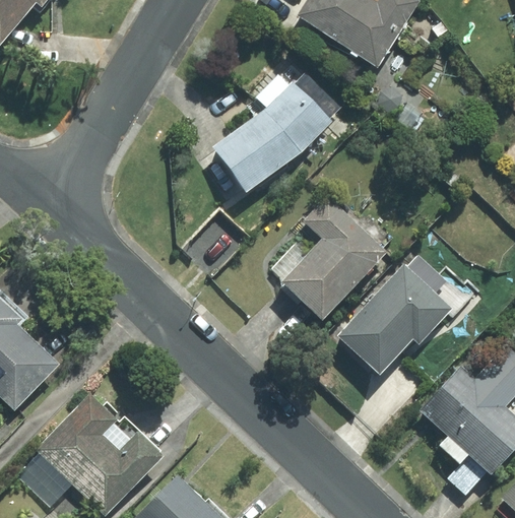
[(0,0),(0,51),(37,7),(41,11),(50,0),(0,0)]
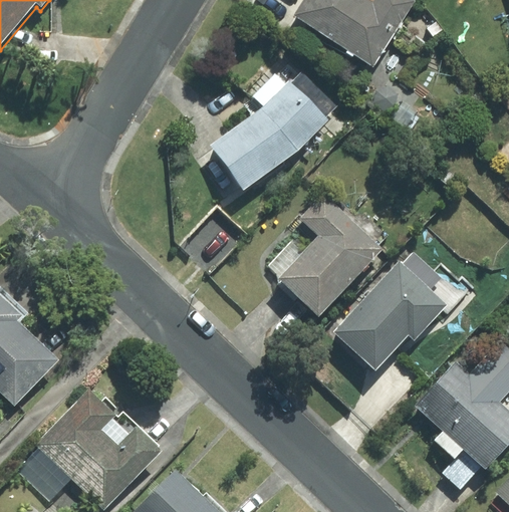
[(371,67),(416,1),(414,0),(374,0),(372,3),(367,0),(300,0),(291,14),(371,67)]
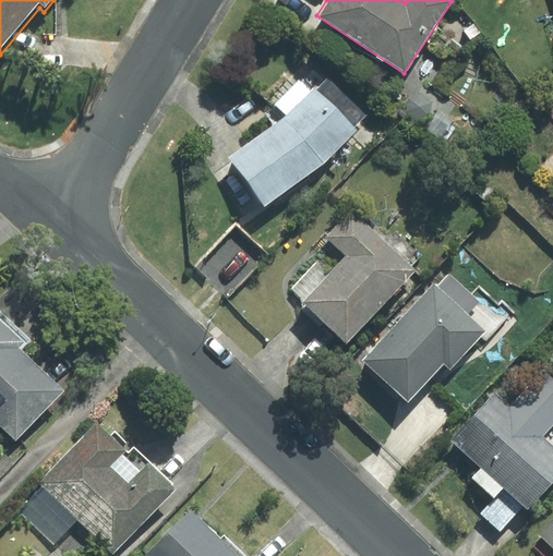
[(311,89),(303,79),(274,101),(285,116),(229,158),(266,207),(356,140),(315,86),(311,89)]
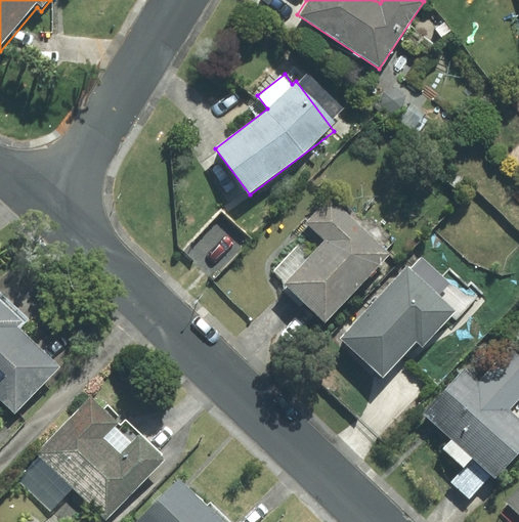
[(392,252),(333,197),(308,223),(326,240),(280,287),(322,325),(392,252)]
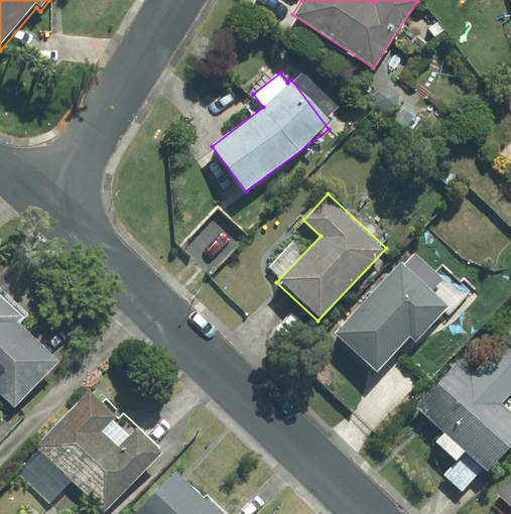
[(415,343),(458,300),(410,253),(335,330),(376,372),(410,338),(415,343)]
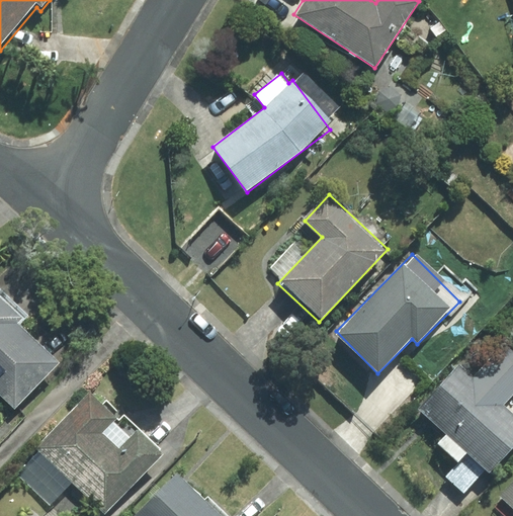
[(0,391),(16,407),(58,363),(17,325),(28,314),(0,286),(0,391)]
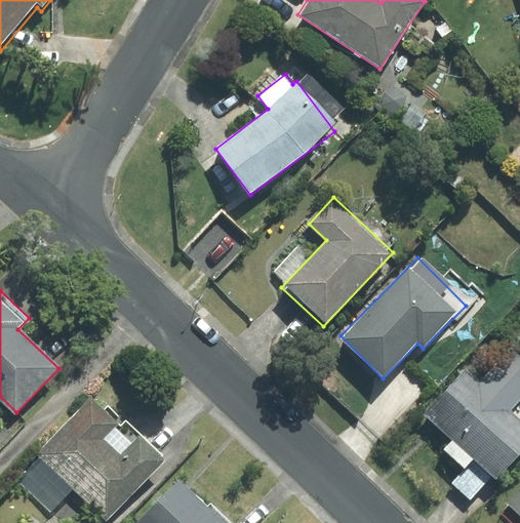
[(452,479),(472,499),(519,451),(519,416),(514,411),(519,405),(519,351),(501,332),(425,407),(453,437),(442,448),(463,469),(452,479)]
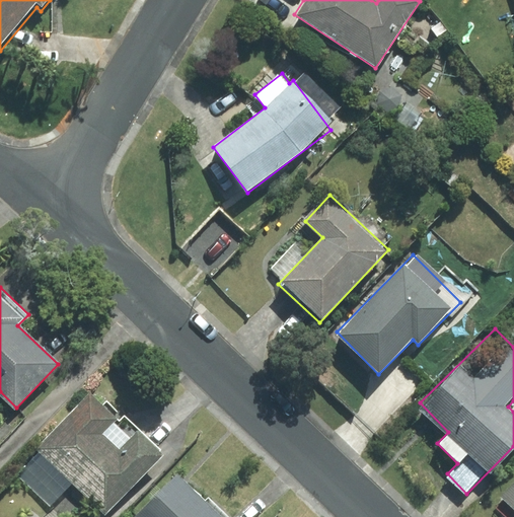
[(75,484),(104,514),(163,458),(137,431),(121,447),(104,430),(115,420),(90,392),(37,443),(45,451),(22,471),(53,504),(75,484)]
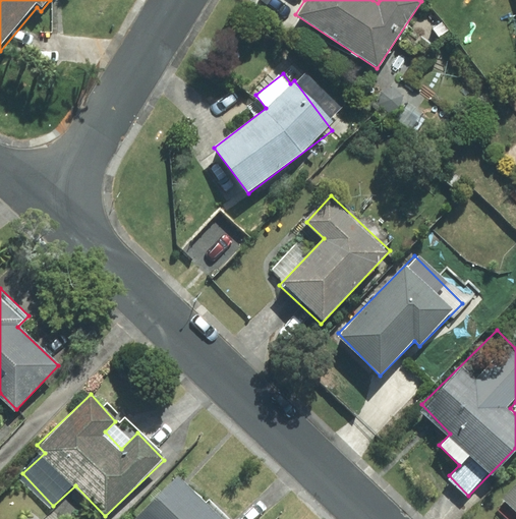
[(233,518),(218,504),(212,510),(177,474),(133,516),(135,518),(233,518)]
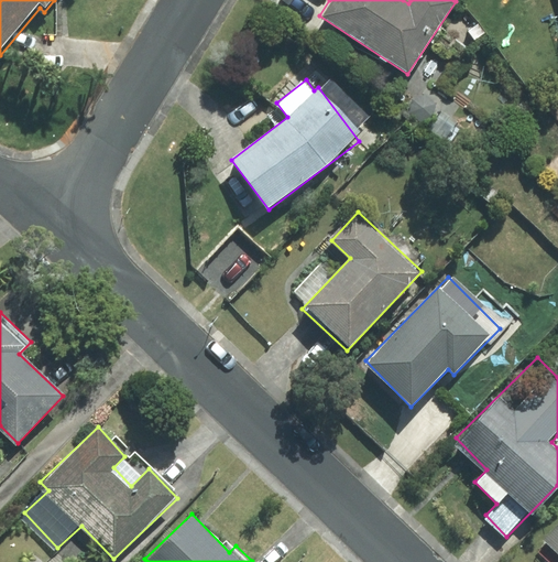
[(557,526),(544,540),(549,546),(543,552),(551,561),(557,561),(557,526)]
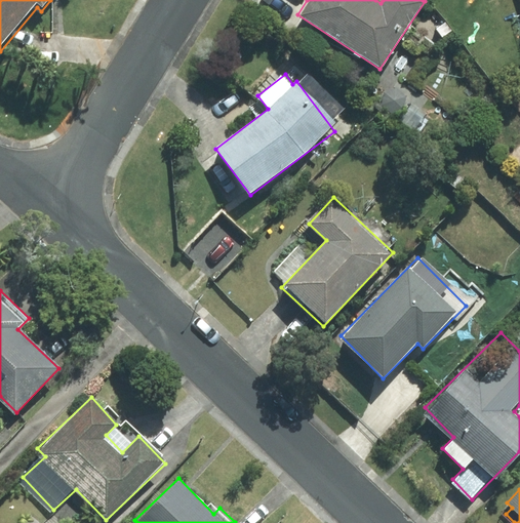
All buildings are outlined.
